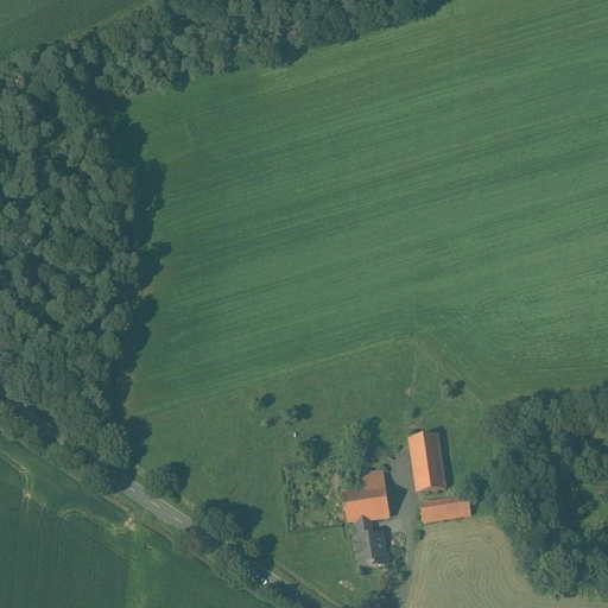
[(437,437),(409,441),(417,495),(445,492),(437,437)]
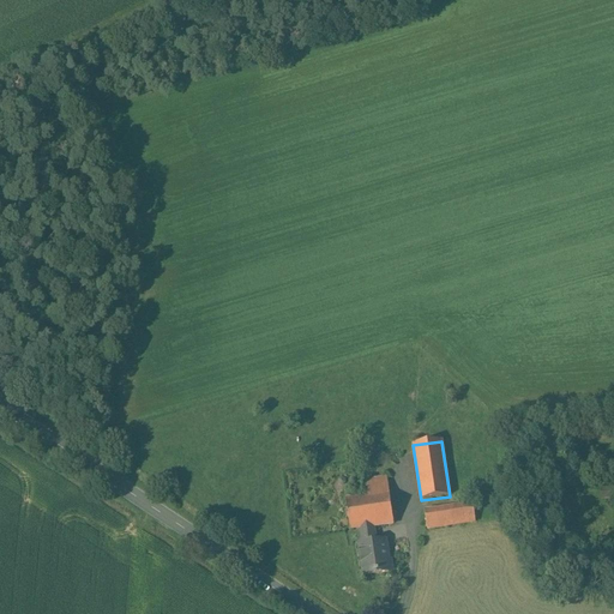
[(386,480),(363,483),(366,498),(389,495),(386,480)]
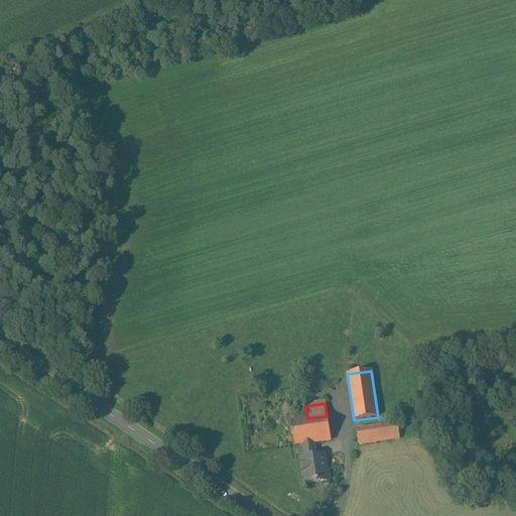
[(307,418),(290,421),(294,446),(302,444),(313,443),(331,440),(327,416),(307,418)]
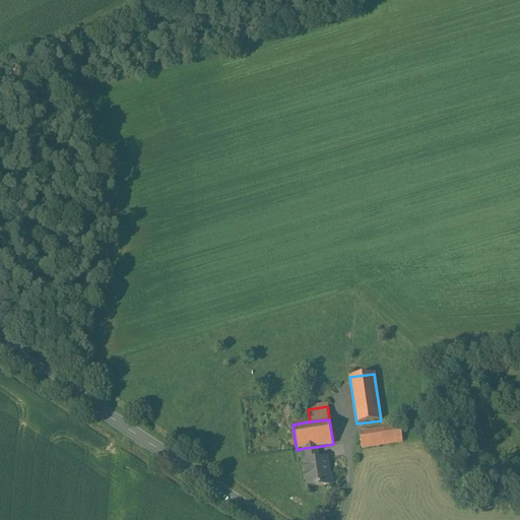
[(400,428),(359,434),(362,449),(402,443),(400,428)]
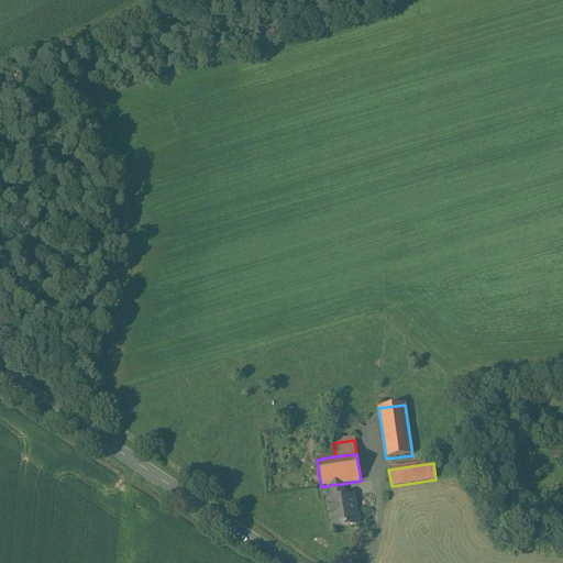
[(344,498),(342,484),(330,485),(332,499),(329,500),(333,529),(356,526),(354,515),(355,515),(353,496),(344,498)]
